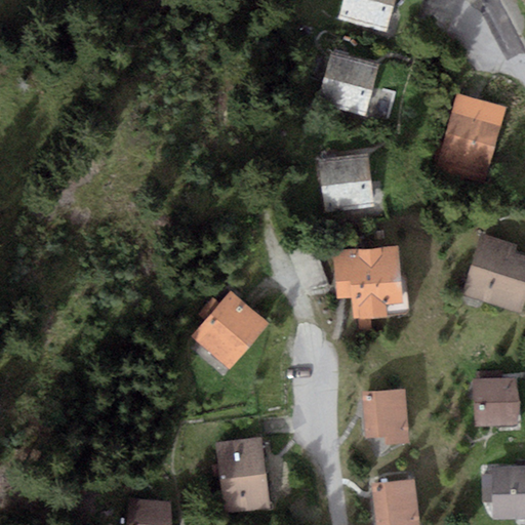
[(345,0),(339,18),(387,31),(395,0),(345,0)]
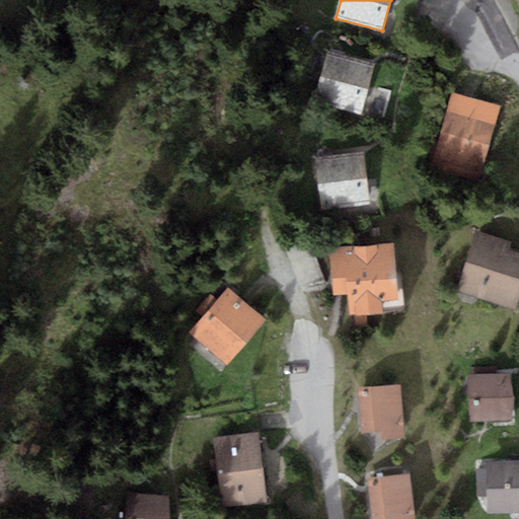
[(327,51),(313,100),(361,114),(375,64),(327,51)]
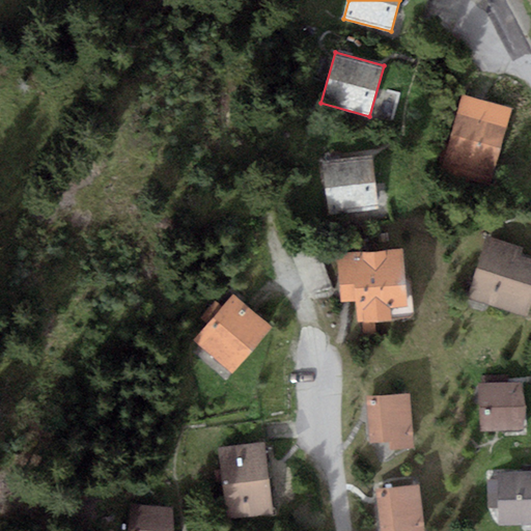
[(459,94),(439,168),(492,183),(512,109),(459,94)]
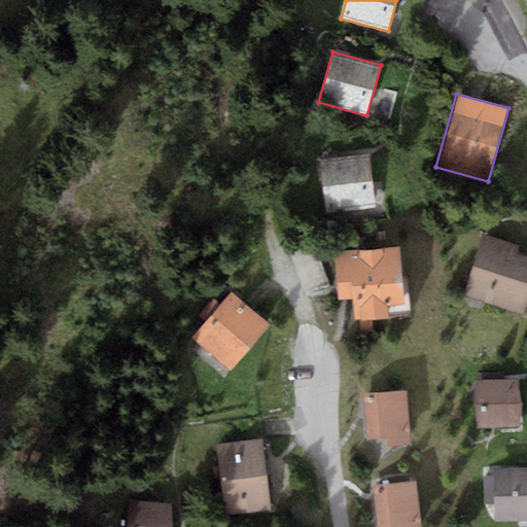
[(319,162),(325,212),(376,205),(369,154),(319,162)]
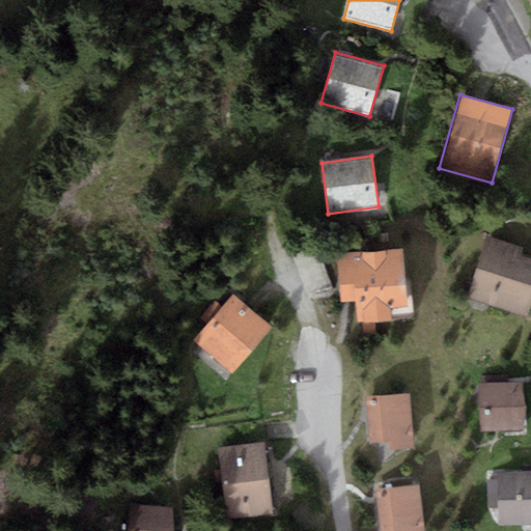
[(486,236),(468,300),(526,317),(530,301),(530,259),(520,256),(523,247),(486,236)]
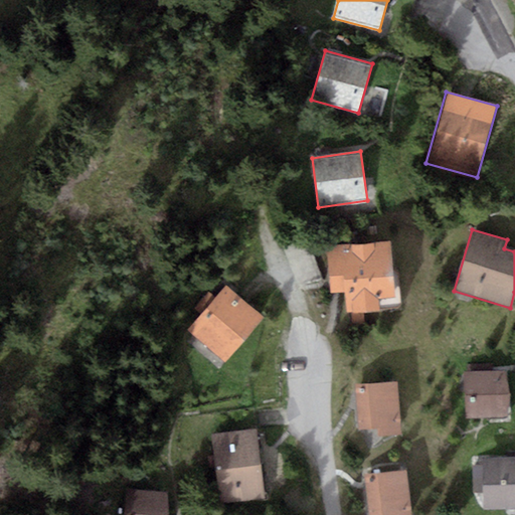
[(326,246),(330,295),(343,293),(345,313),(379,311),(378,299),(394,297),(390,241),(326,246)]
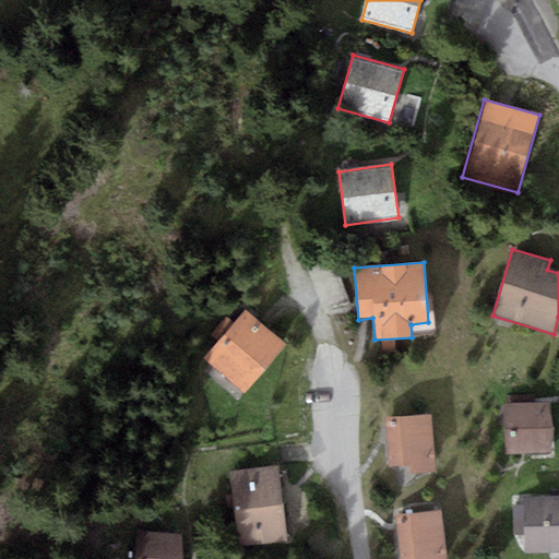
[(285,344),(248,310),(203,360),(240,394),(285,344)]
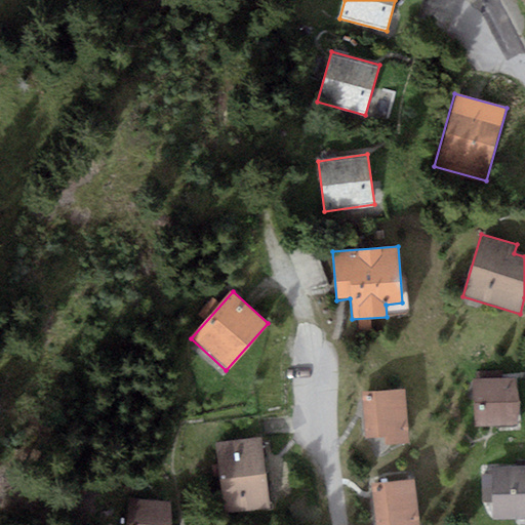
[(474,380),(476,427),(518,425),(515,378),(474,380)]
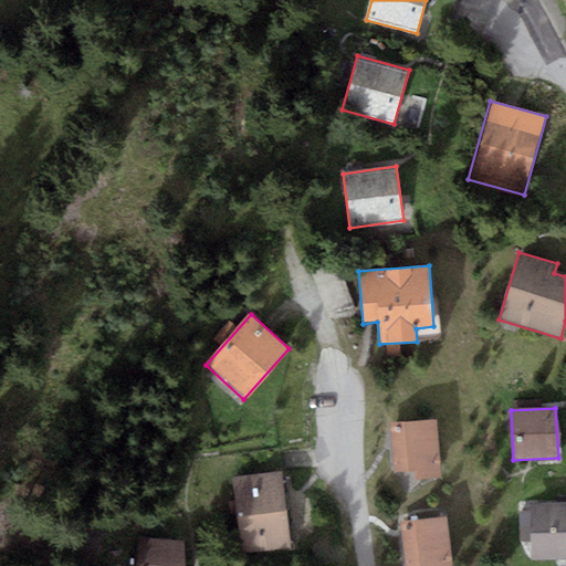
[(437,420),(391,422),(394,472),(415,471),(415,479),(440,478),(437,420)]
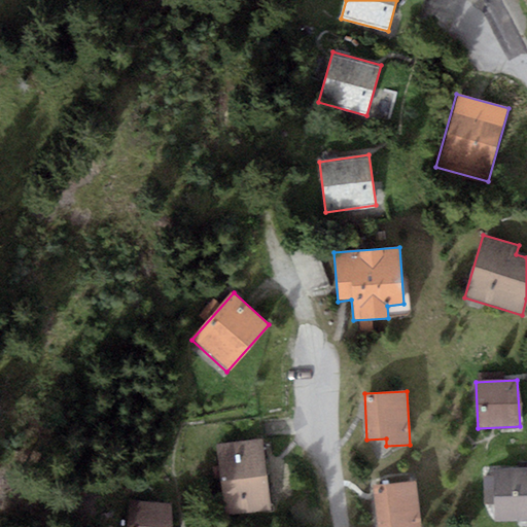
[(216,445),(220,480),(266,475),(261,440),(216,445)]
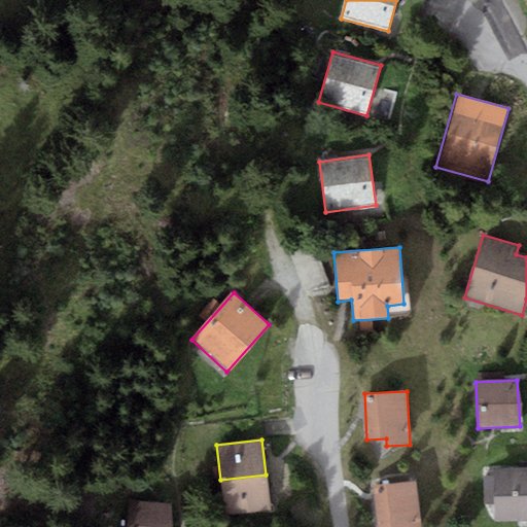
[(494,468),(495,521),(526,520),(526,462),(526,463),(526,468),(494,468)]
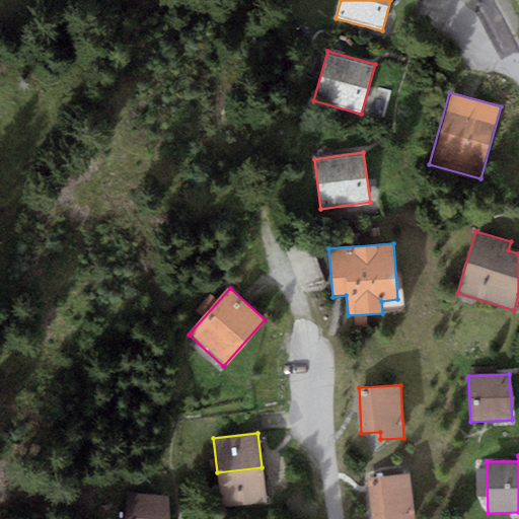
[(217,472),(221,508),(266,502),(262,467),(217,472)]
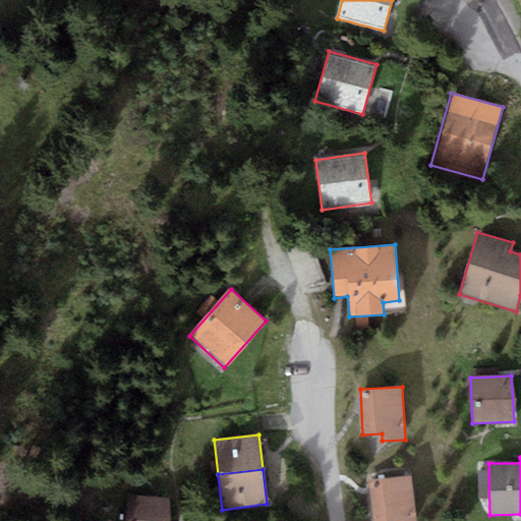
[(414,520),(410,478),(369,481),(372,520),(414,520)]
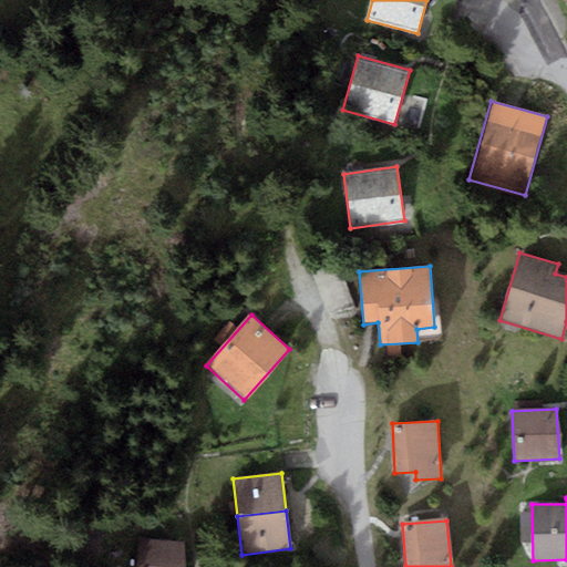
[(181,566),(183,542),(138,539),(136,566),(181,566)]
